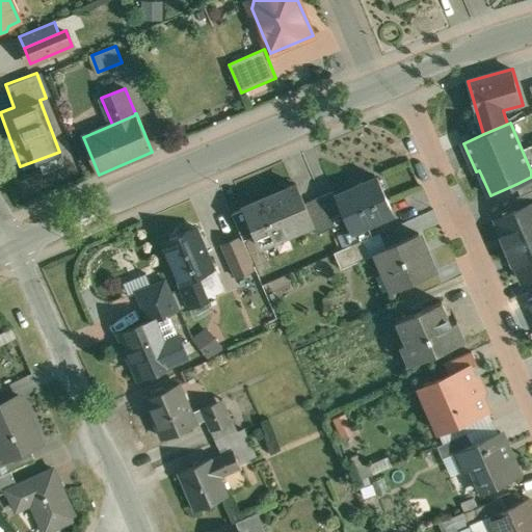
[(394,213),(378,177),(337,194),(344,212),(351,231),(352,232),(368,224),(394,213)]
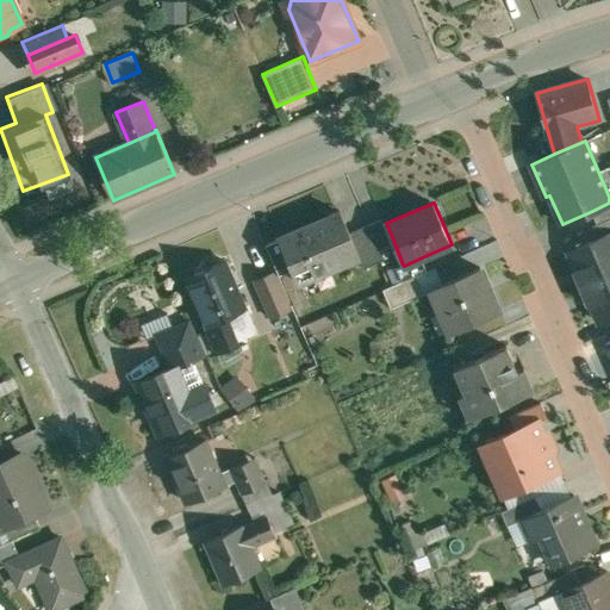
[(609,203),(592,211),(597,224),(609,218),(609,203)]
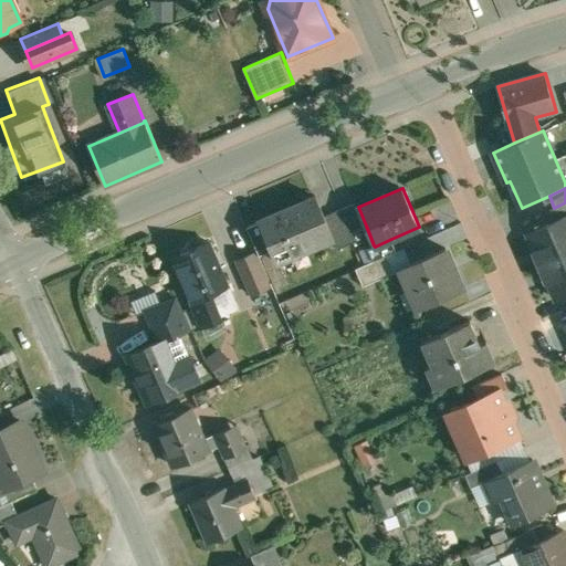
[(317,197),(261,221),(273,251),(279,262),(334,238),(335,238),(325,216),(317,197)]
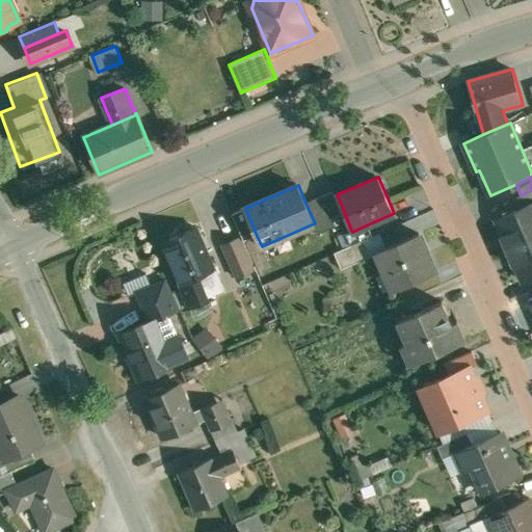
[(337,194),(335,190),(321,195),(330,218),(344,212),(337,194)]
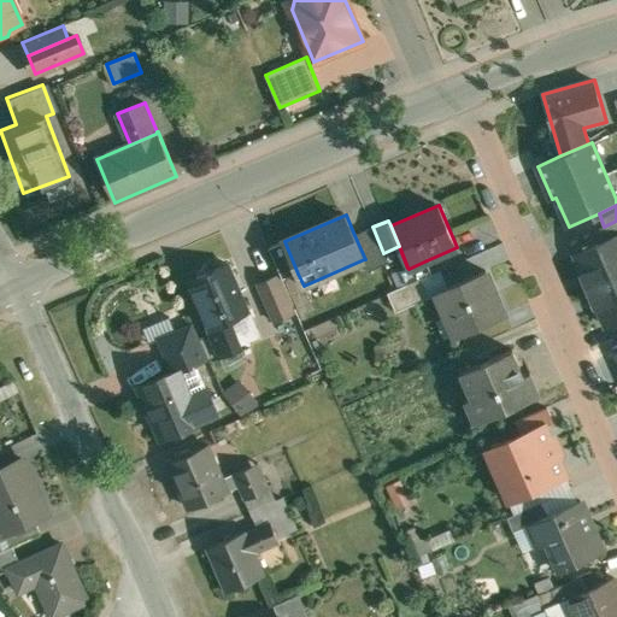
[(616,221),(604,227),(599,229),(604,242),(616,236),(616,221)]
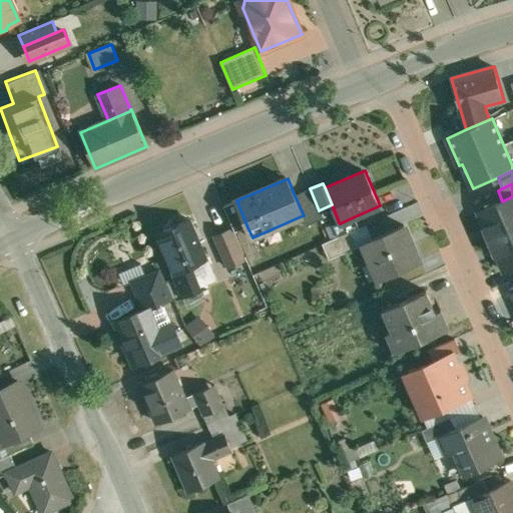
[(319,210),(310,188),(295,195),(304,215),(303,215),(307,226),(323,219),(319,210)]
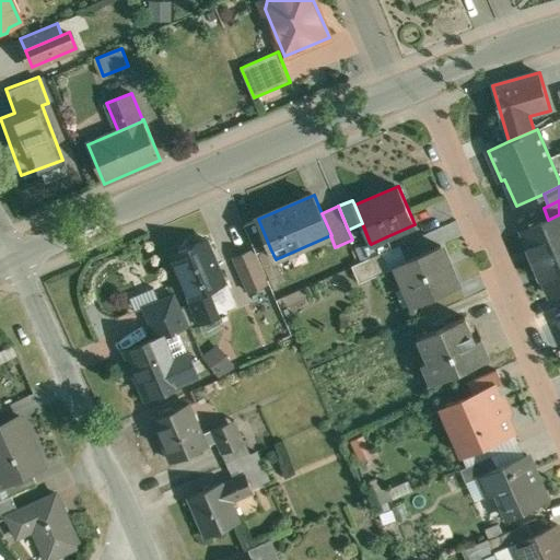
[(559,214),(548,220),(523,231),(531,247),(528,248),(535,264),(559,253),(559,214)]
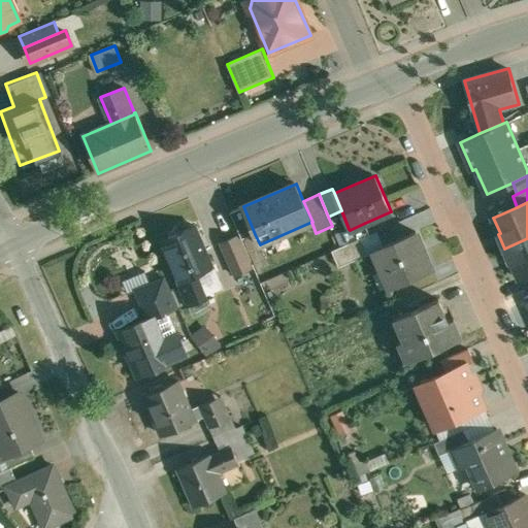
[(243,206),(231,211),(243,239),(255,234),(243,206)]
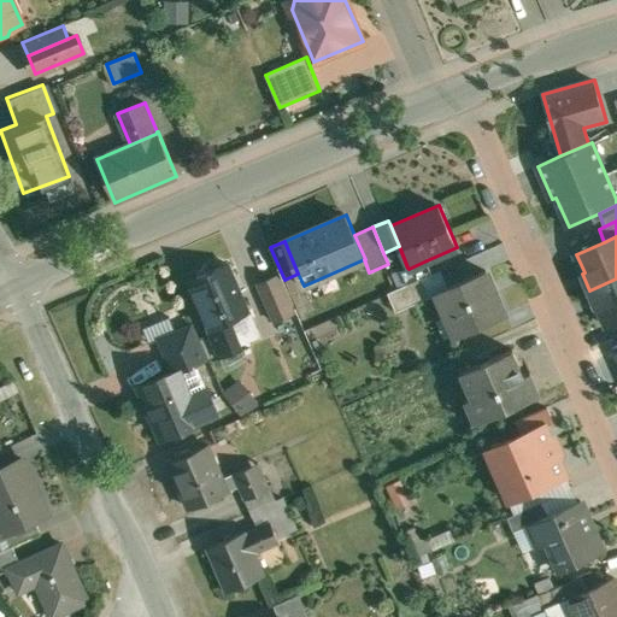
[(427,260),(409,269),(407,268),(401,271),(407,285),(423,278),(432,274),(427,260)]
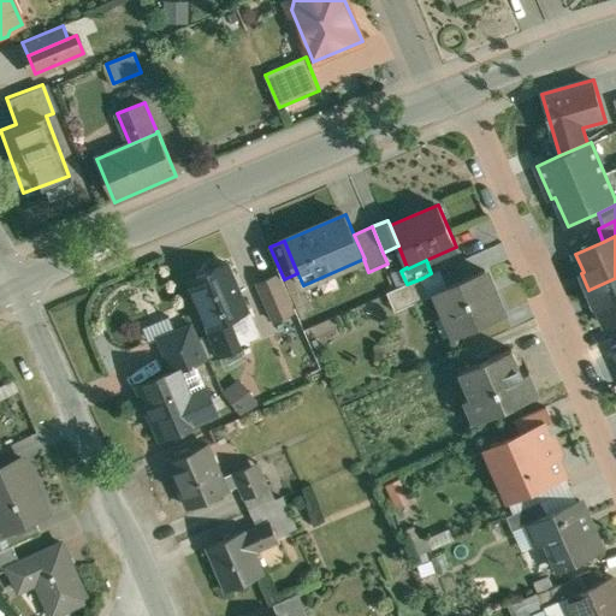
[(229,265),(190,282),(209,325),(207,326),(219,355),(241,345),(229,318),(249,309),(229,265)]
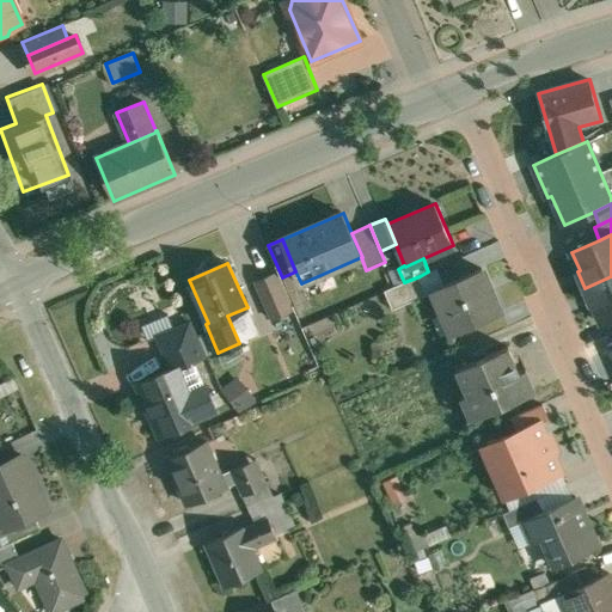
[(483,268),(433,291),(444,313),(448,311),(457,330),(451,332),(452,335),(501,312),(491,291),(489,292),(481,273),(484,271),(483,268)]
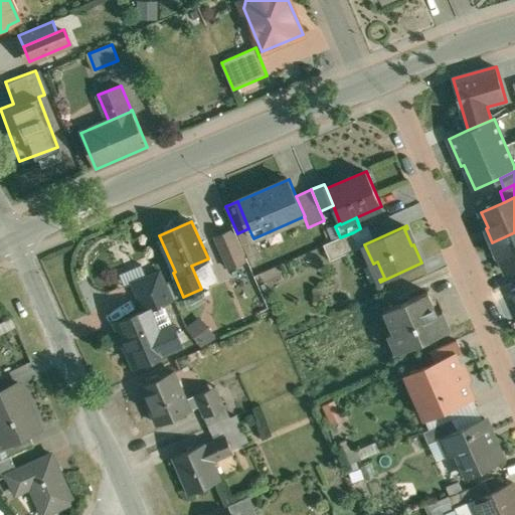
[(246,261),(232,229),(215,237),(229,269),(246,261)]
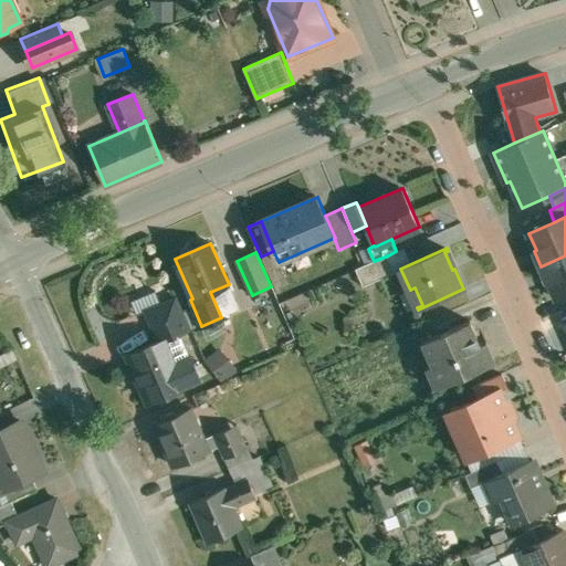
[(374,261),(356,269),(364,286),(396,272),(388,255),(374,261)]
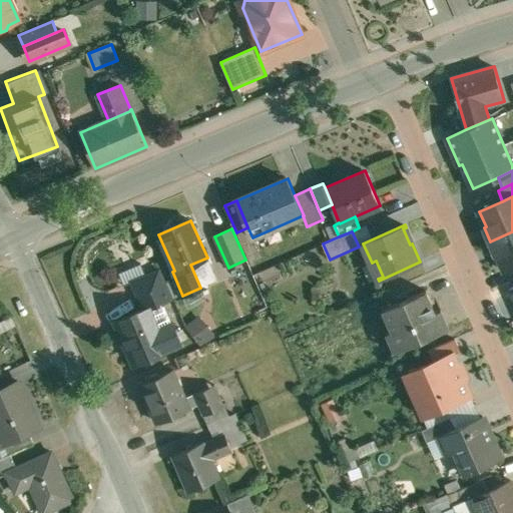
[(512,231),(490,241),(496,255),(498,255),(505,271),(512,267),(512,231)]
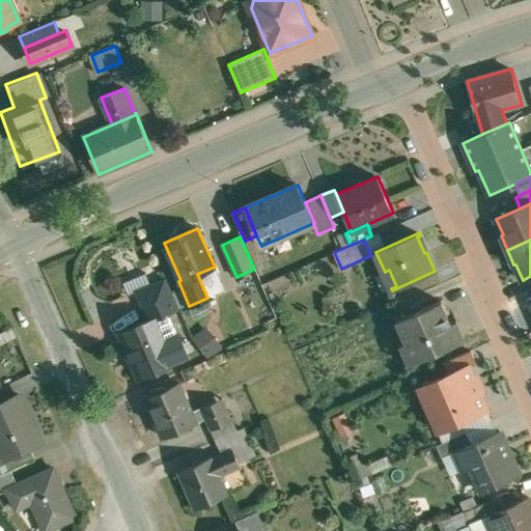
[(166,280),(137,292),(148,319),(156,317),(167,312),(168,313),(178,309),(166,280)]
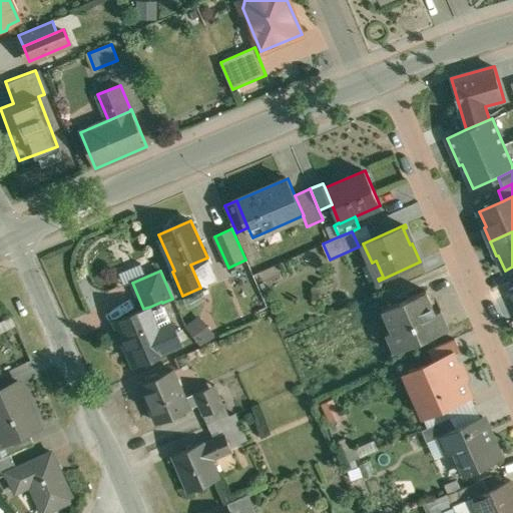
[(427,292),(383,311),(400,350),(449,329),(441,310),(436,312),(427,292)]
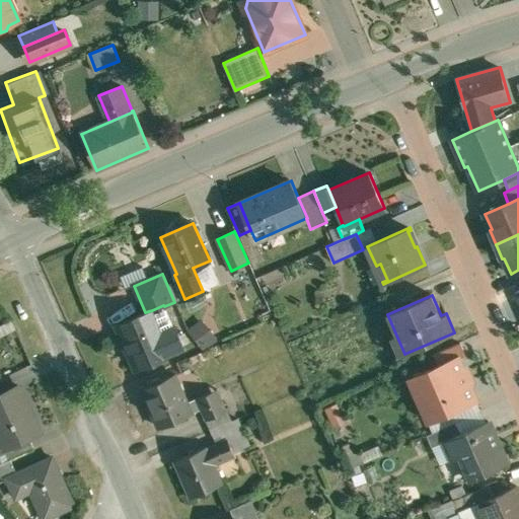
[(164,306),(163,305),(152,310),(161,331),(173,326),(164,306)]
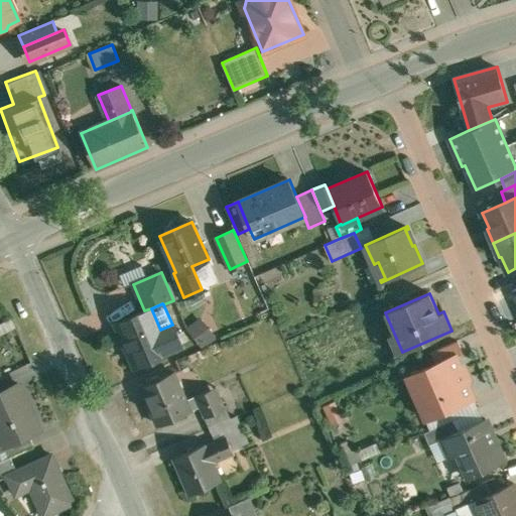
[(144,310),(115,324),(123,341),(124,340),(136,366),(134,367),(134,368),(170,352),(169,350),(182,344),(173,324),(172,325),(160,330),(151,308),(144,310)]
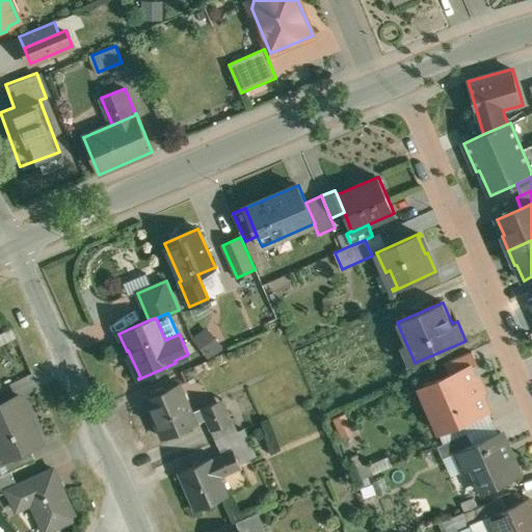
[(472,352),(445,364),(450,375),(469,367),(470,368),(477,364),(472,352)]
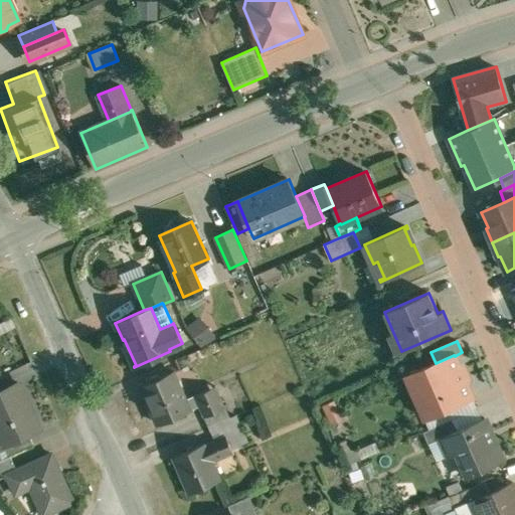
[(436,363),(408,375),(425,414),(423,415),(424,417),(473,396),(455,356),(454,355),(436,363)]
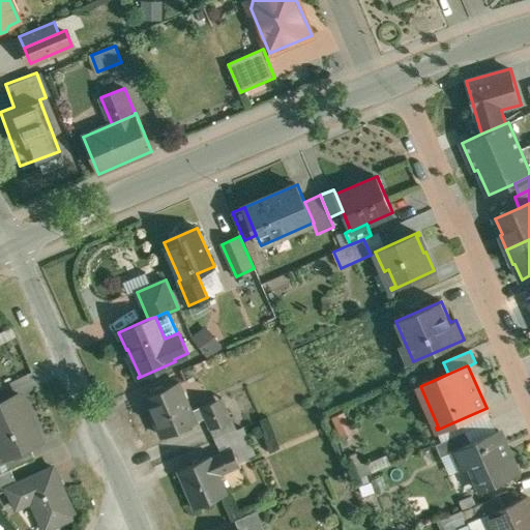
[(177,383),(146,396),(164,436),(205,417),(200,407),(189,411),(177,383)]
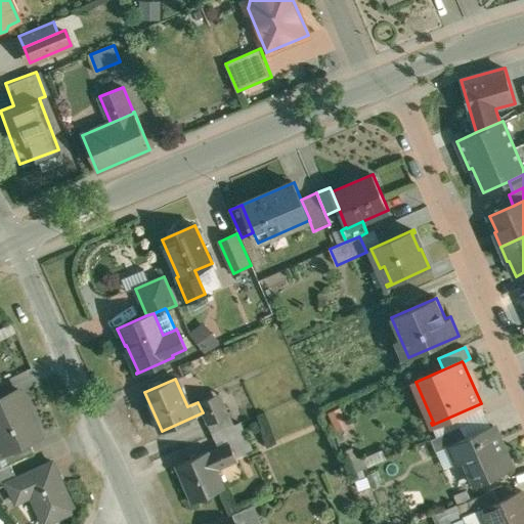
[(20,390),(0,398),(0,442),(4,451),(0,453),(0,454),(30,441),(42,436),(20,390)]
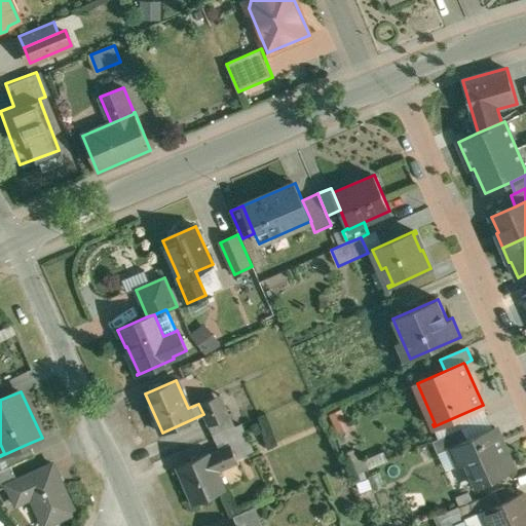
[(213,398),(198,404),(203,414),(209,426),(229,416),(224,405),(218,407),(213,398)]
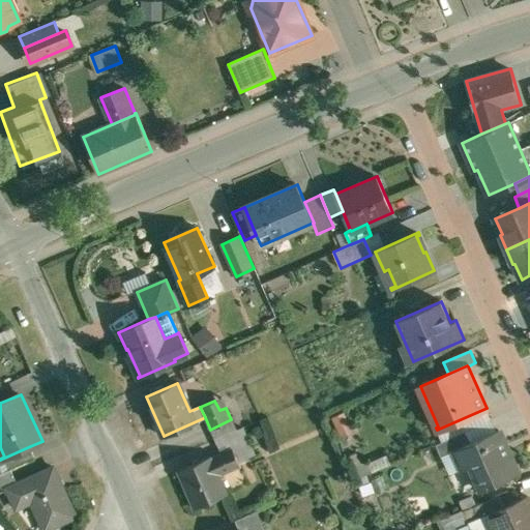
[(231,419),(210,430),(215,441),(235,433),(236,432),(231,419)]
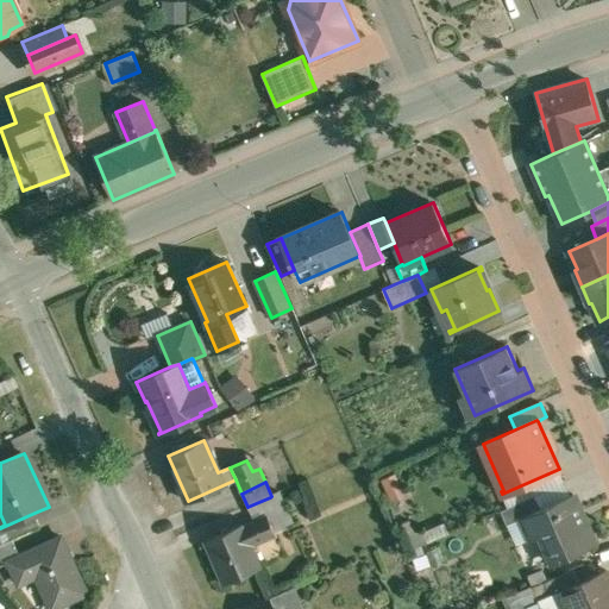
[(294,522),(281,493),(271,496),(270,497),(276,510),(268,515),(275,531),(294,522)]
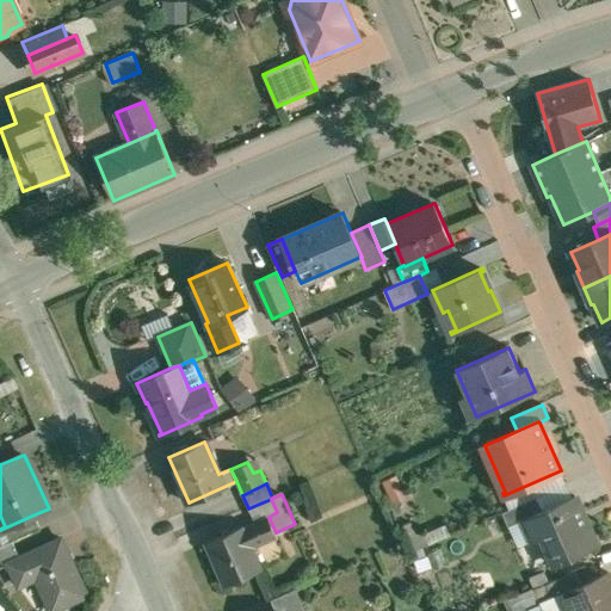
[(542,510),(523,518),(523,519),(534,542),(544,538),(555,563),(553,565),(554,566),(598,547),(575,495),(542,510)]
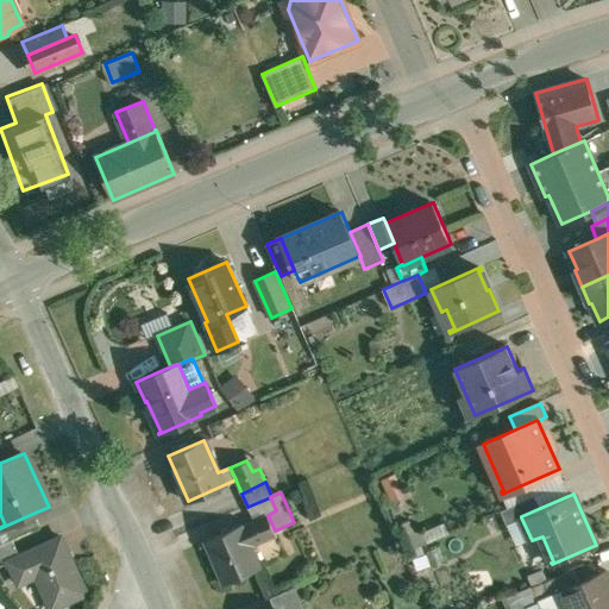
[(540,508),(535,495),(500,510),(506,525),(521,518),(521,516),(540,508)]
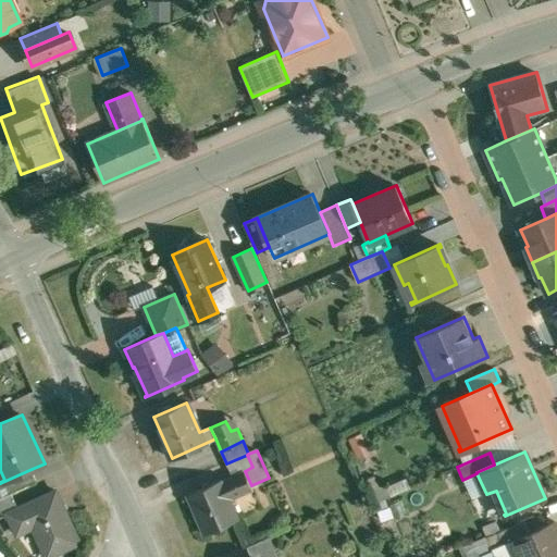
[(247,455),(226,463),(232,477),(245,471),(252,467),(247,455)]
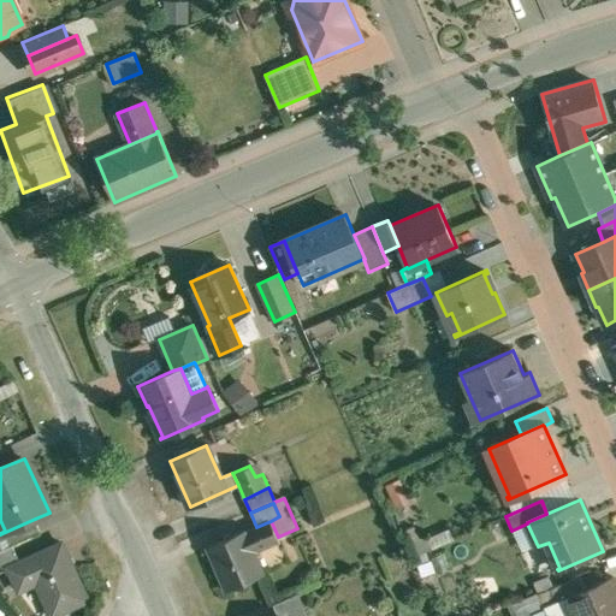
[(35,519),(4,533),(10,546),(13,545),(41,532),(35,519)]
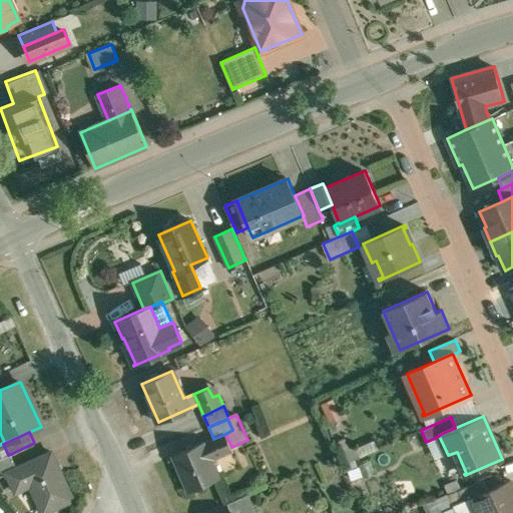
[(204,442),(172,456),(188,491),(219,478),(211,460),(232,450),(231,447),(225,434),(213,439),(204,443),(204,442)]
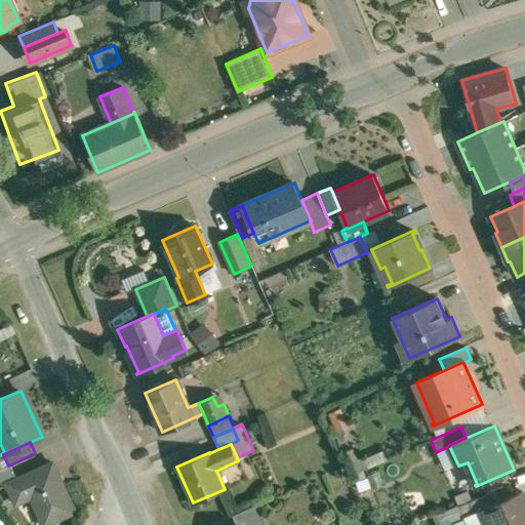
[(76,511),(53,462),(18,478),(8,484),(16,502),(32,496),(45,524),(76,511)]
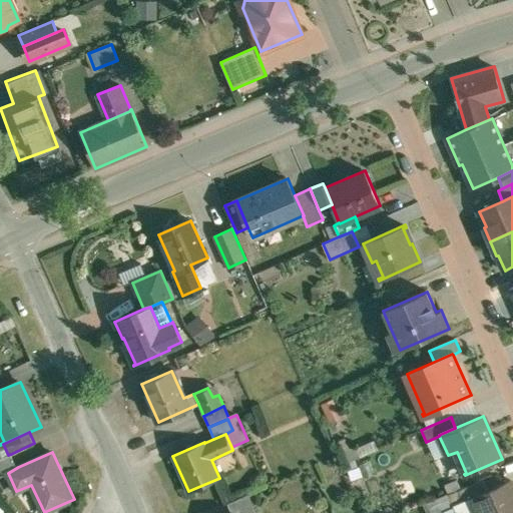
[(8,455),(0,458),(0,476),(8,473),(8,472),(18,467),(11,454),(8,455)]
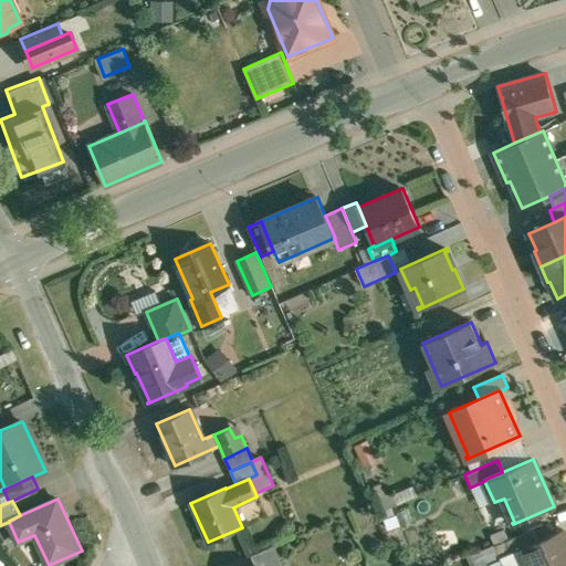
[(536,543),(520,549),(521,551),(526,565),(565,565),(565,538),(563,533),(565,532),(565,530),(536,543)]
